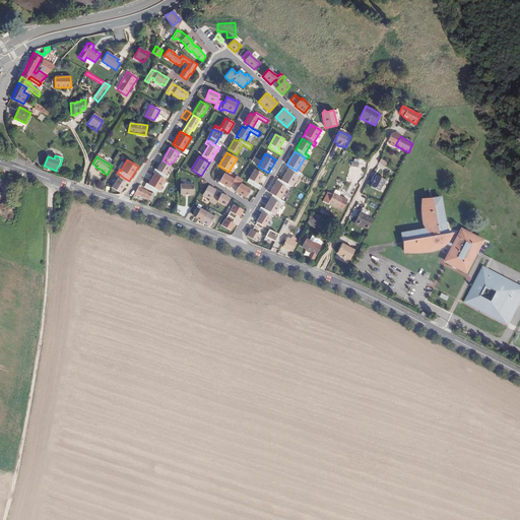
[(170,165),(163,160),(156,170),(155,169),(152,173),(154,174),(166,180),(168,176),(166,175),(171,166),(170,165)]
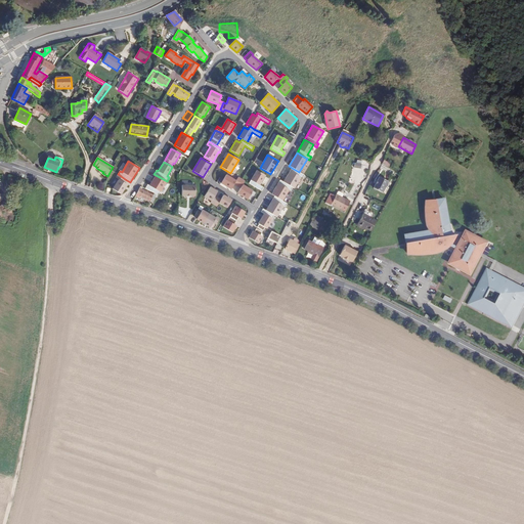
[(299,172),(292,168),(284,182),(293,187),(294,188),(300,178),(302,179),(304,175),(299,172)]
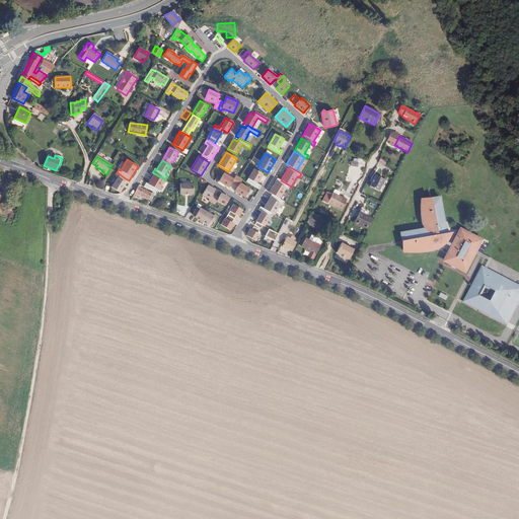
[(254,169),(246,181),(258,190),(261,186),(256,183),(263,174),(254,169)]
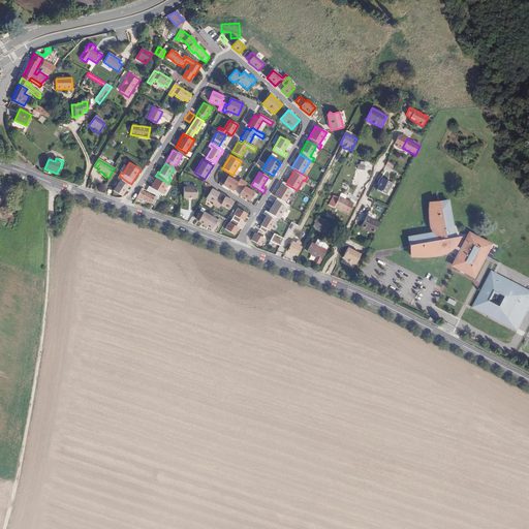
[(126,181),(119,176),(117,179),(120,181),(114,191),(122,196),(128,186),(124,184),(126,181)]
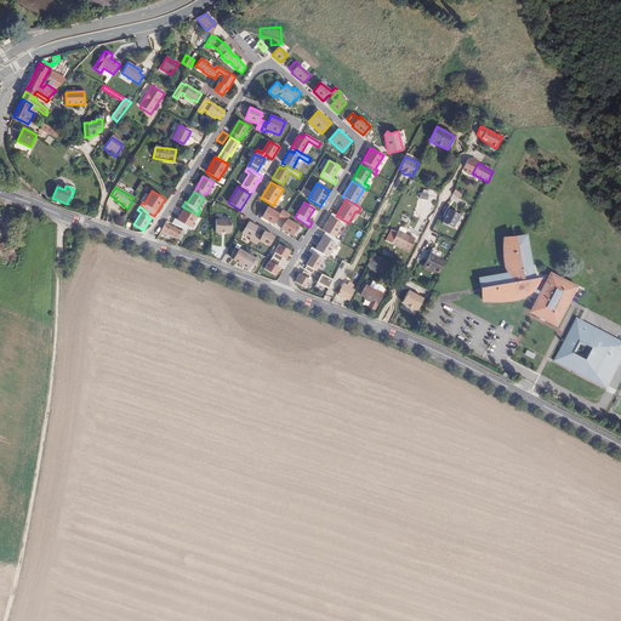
[(175,220),(172,224),(187,232),(187,233),(198,215),(184,208),(177,221),(175,220)]
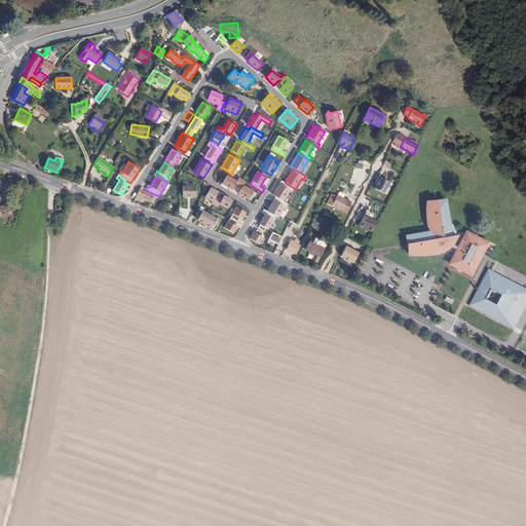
[(238,187),(242,180),(239,178),(236,182),(227,176),(222,185),(231,190),(234,185),(238,187)]
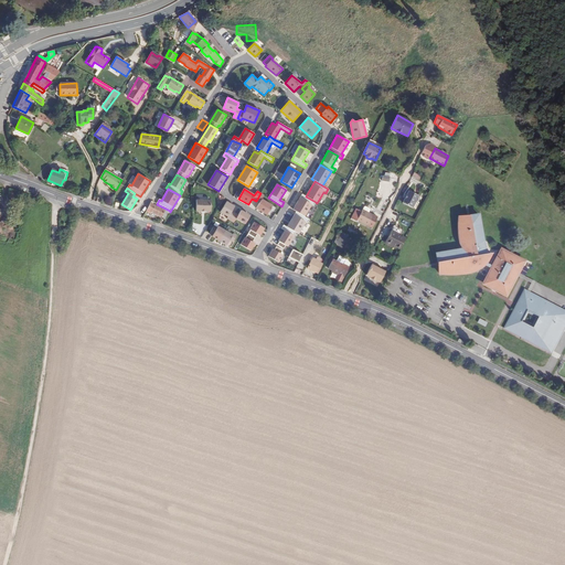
[(418,195),(409,191),(407,195),(405,199),(403,203),(413,209),(418,195)]
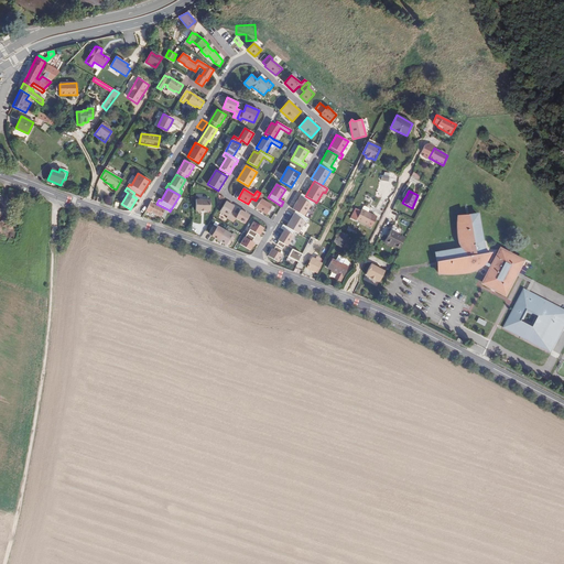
[(263,195),(260,193),(256,201),(259,203),(256,208),(267,215),(272,205),(261,199),(263,195)]
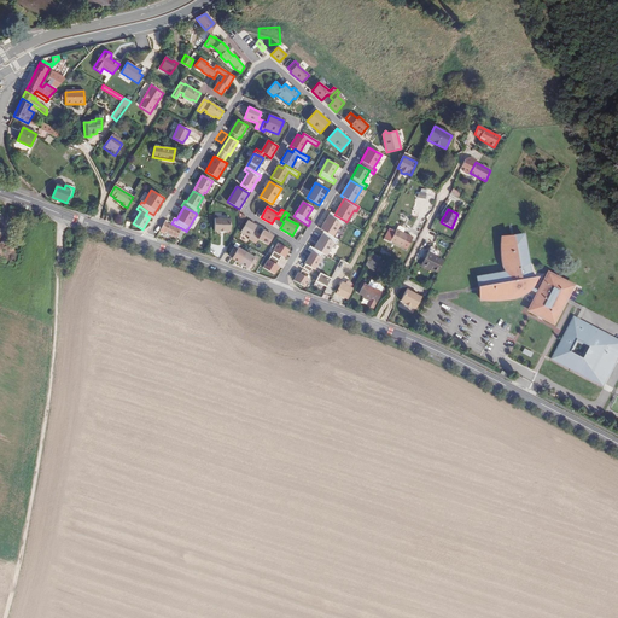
[(334,215),(331,213),(320,229),(324,232),(333,237),(340,225),(343,226),(345,221),(334,215)]
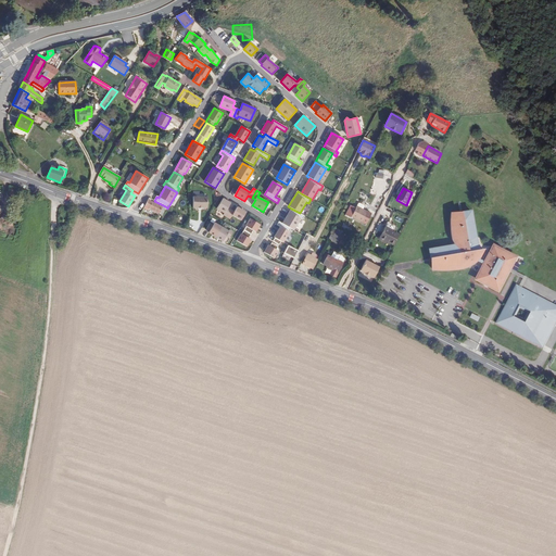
[(207,209),(207,197),(191,196),(191,209),(207,209)]
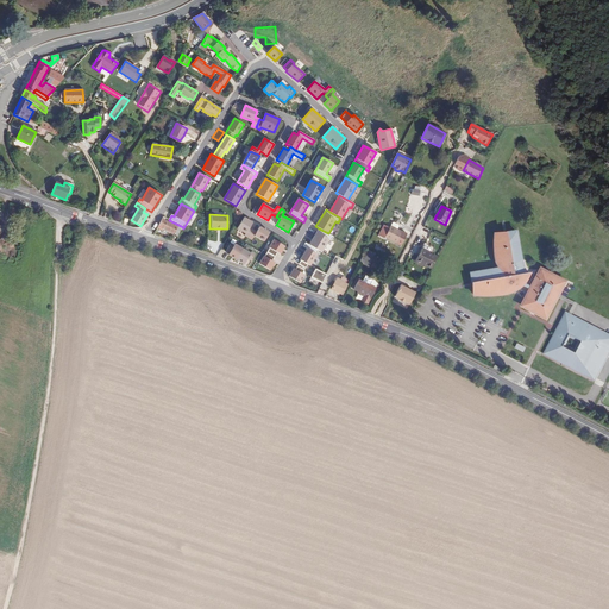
[(163,217),(157,227),(163,231),(164,228),(177,237),(183,227),(169,220),(163,217)]
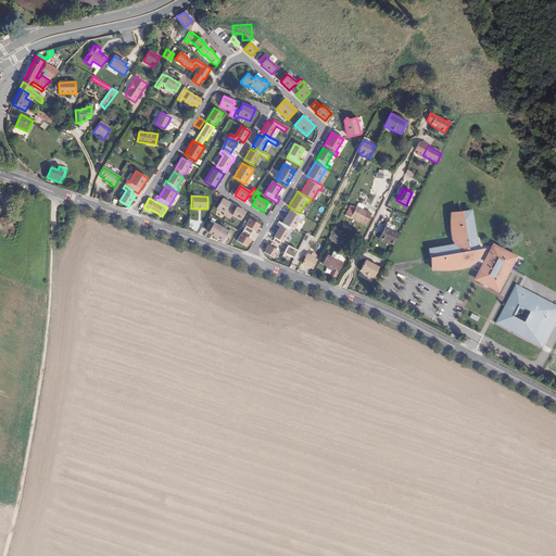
[(230,203),(223,199),(216,209),(225,214),(224,215),(227,217),(231,210),(228,207),(230,203)]
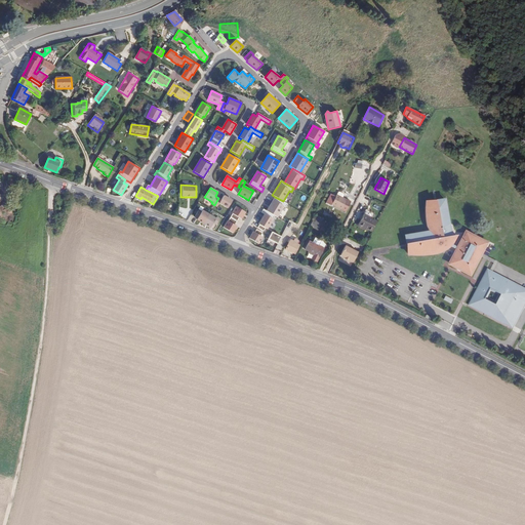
[(336,195),(331,205),(341,209),(346,212),(351,202),(342,198),(337,195),(336,195)]
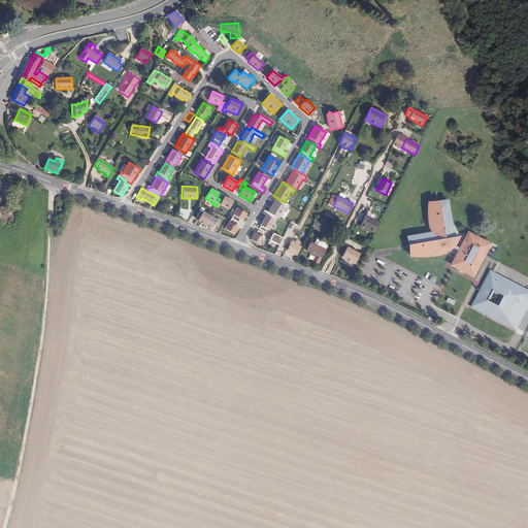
[(233,201),(225,197),(223,201),(220,199),(216,206),(219,208),(221,204),(229,209),(233,201)]
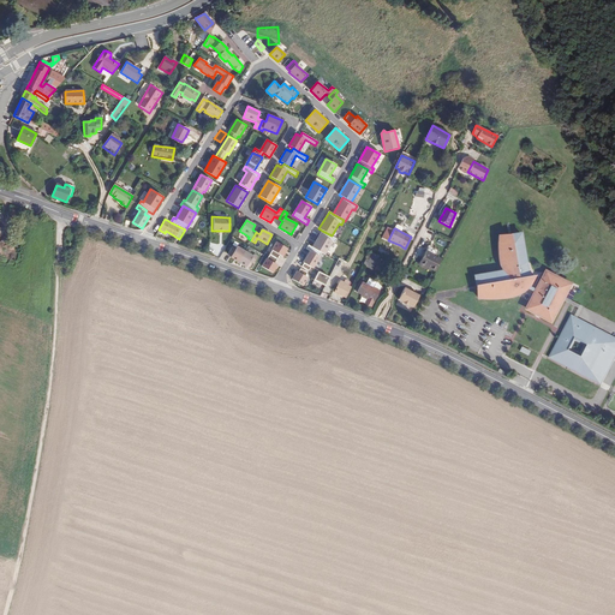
[(332,236),(322,231),(312,248),(322,254),(324,255),(333,243),(334,244),(336,239),(332,236)]
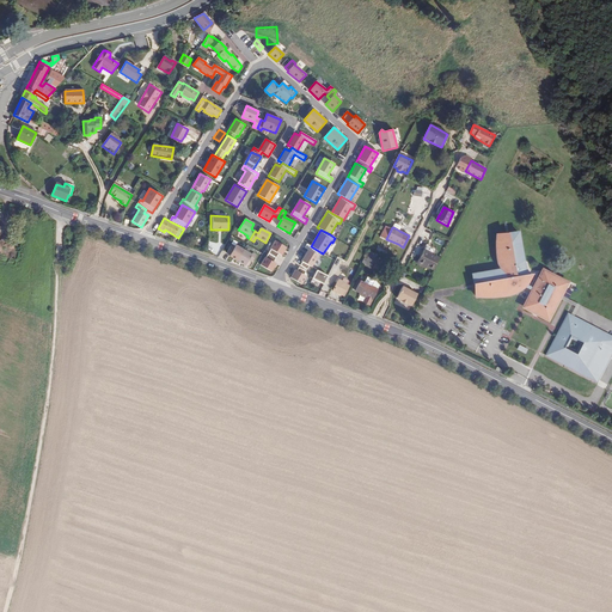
[(524,231),(499,234),(499,244),(500,254),(501,263),(502,269),(475,275),(477,298),(497,298),(513,297),(524,292),(532,285),(539,270),(530,273),(524,231)]
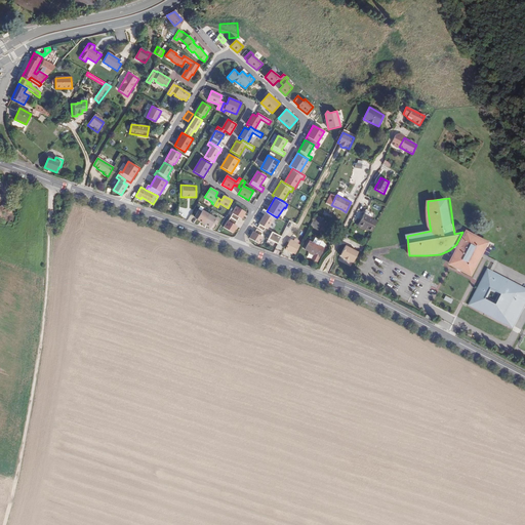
[(233,214),(231,217),(237,221),(239,217),(242,219),(246,212),(236,207),(232,213),(233,214)]
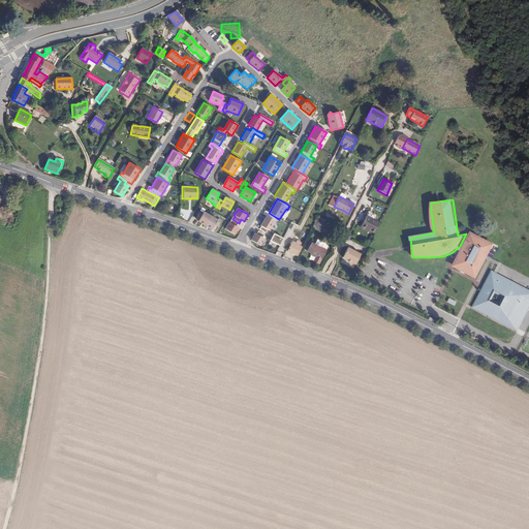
[(269,213),(266,211),(263,214),(267,216),(260,225),(261,226),(268,229),(270,231),(277,218),(269,213)]
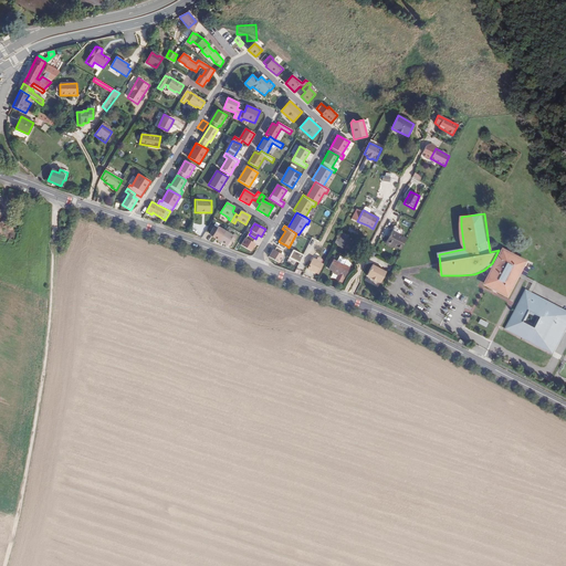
[(219,241),(226,231),(218,227),(217,229),(213,227),(210,233),(213,236),(212,237),(219,241)]
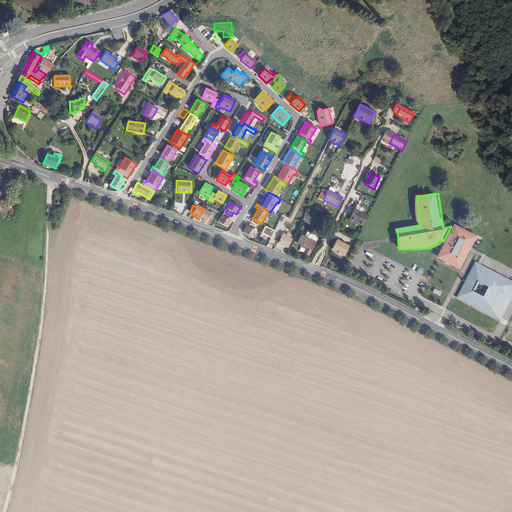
[(210,213),(204,209),(198,218),(205,222),(208,217),(211,219),(214,213),(211,212),(210,213)]
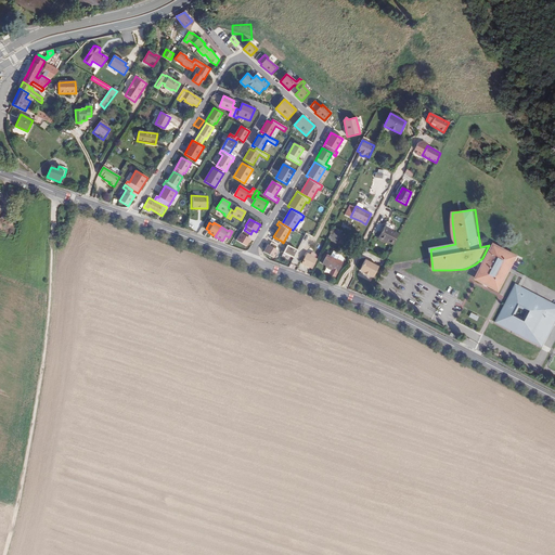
[(384,227),(382,232),(396,240),(398,234),(384,227)]
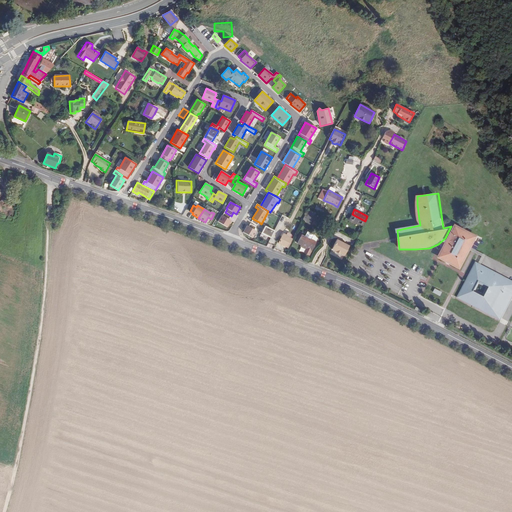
[(316,213),(308,210),(302,221),(310,225),(316,213)]
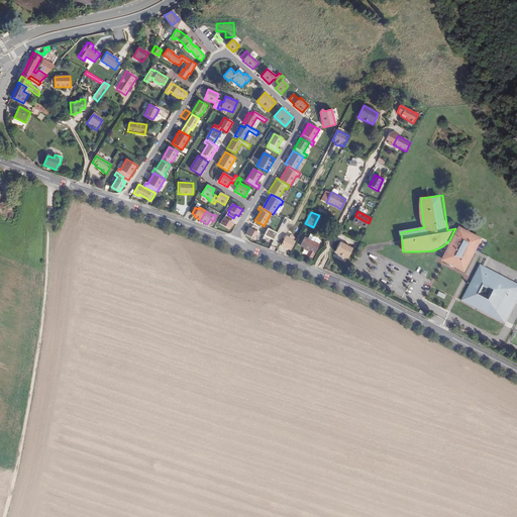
[(233,218),(227,214),(225,218),(224,217),(220,224),(229,230),(233,223),(231,222),(233,218)]
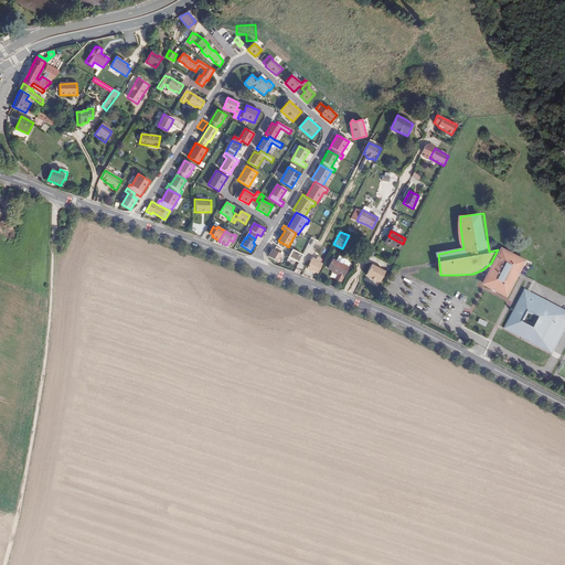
[(403,244),(388,236),(385,242),(394,246),(400,249),(403,244)]
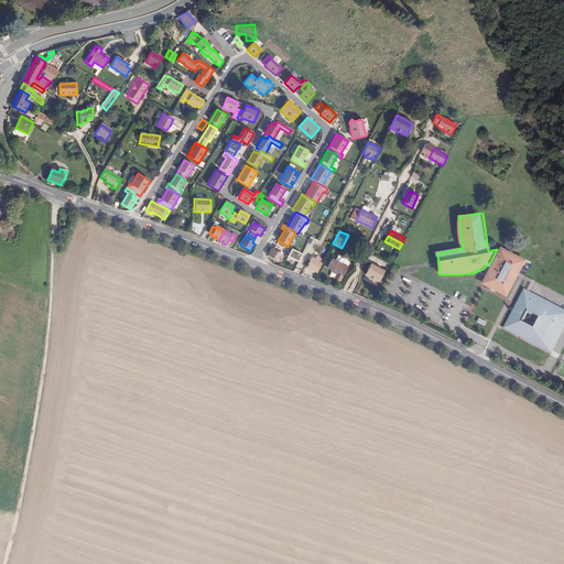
[(282,250),(275,247),(273,250),(272,249),(268,256),(278,262),(282,255),(280,253),(282,250)]
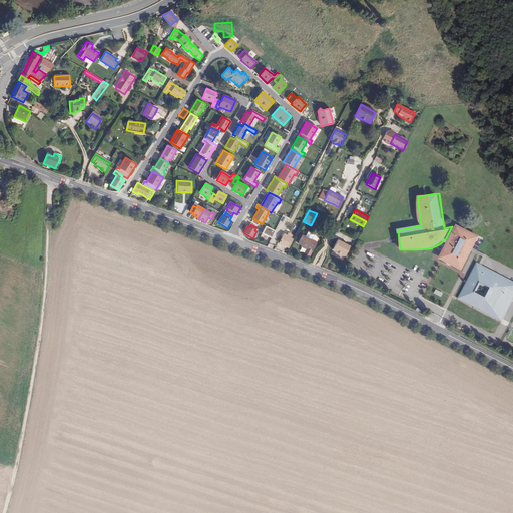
[(479,236),(457,224),(440,259),(462,271),(479,236)]
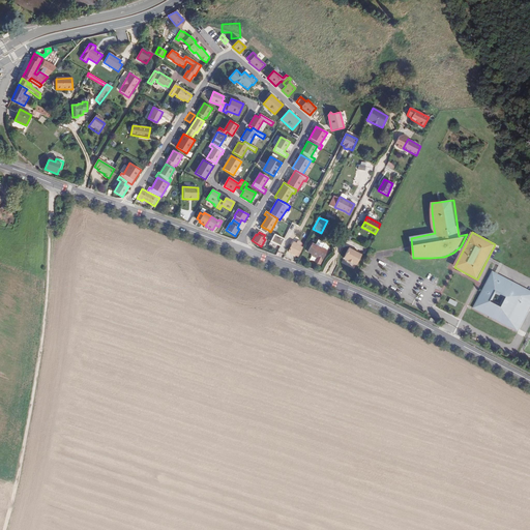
[(284,239),(274,234),(270,241),(281,246),(284,239)]
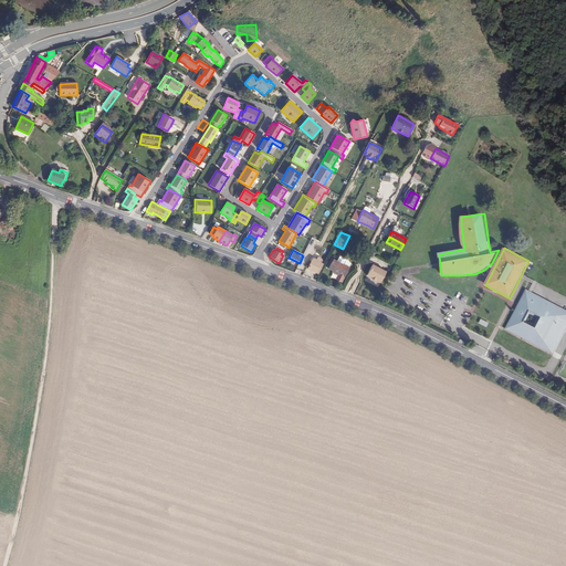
[(333,271),(332,272),(338,275),(335,280),(342,283),(349,268),(343,264),(346,260),(339,257),(337,262),(333,260),(328,269),(333,271)]
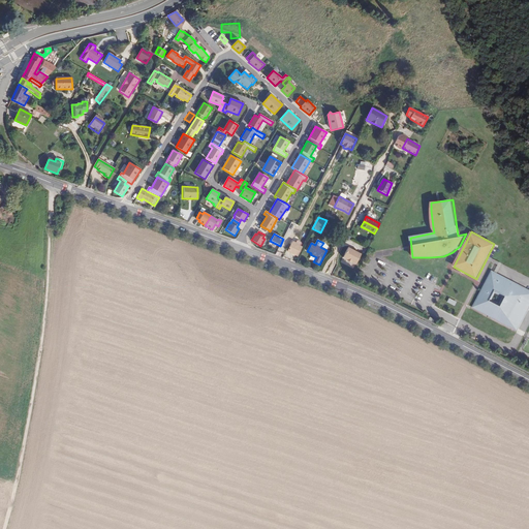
[(287,251),(298,256),(301,249),(291,244),(287,251)]
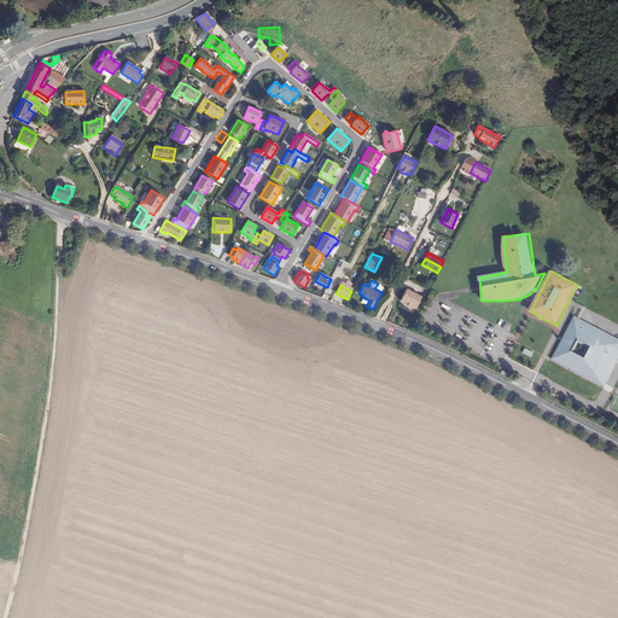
[(415,304),(402,298),(397,308),(401,310),(401,312),(406,314),(406,313),(410,315),(415,304)]
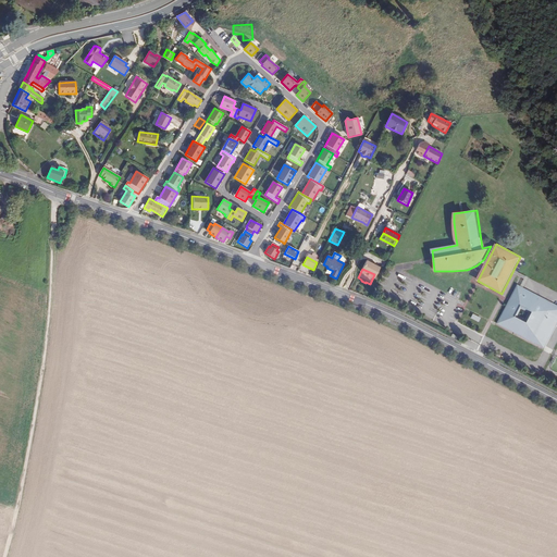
[(556,306),(517,285),(496,323),(544,348),(556,323),(556,306)]
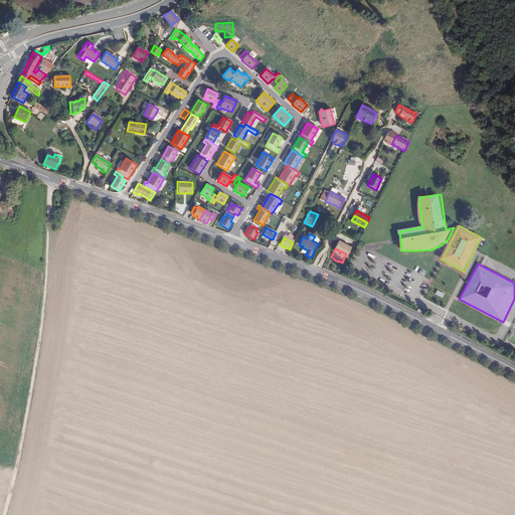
All buildings are outlined.
